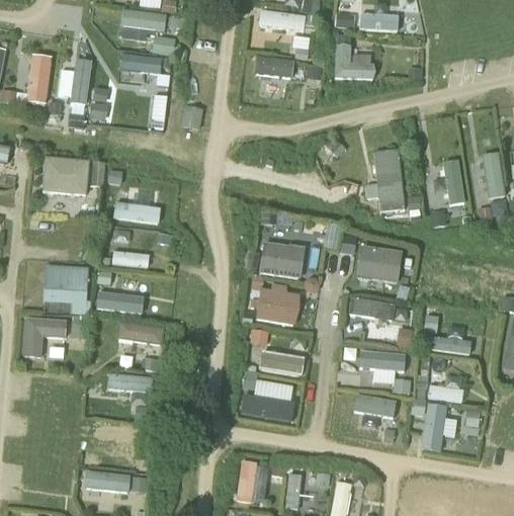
[(396,7),(380,5),(380,0),(341,0),(339,9),(394,19),(396,7)]
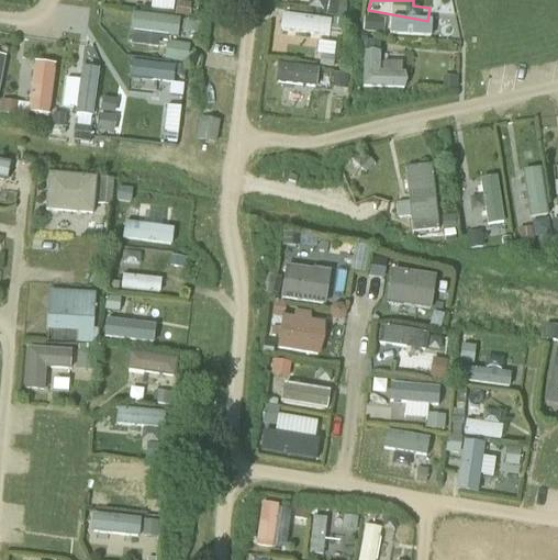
[(283,7),(282,31),(332,33),(333,9),(283,7)]
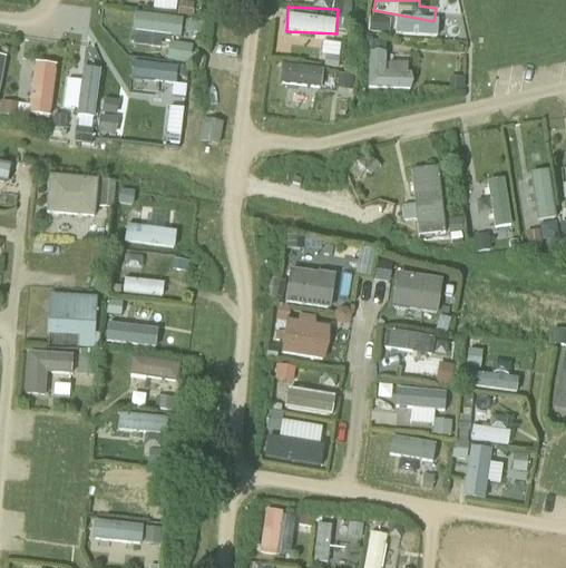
[(134,10),(134,26),(171,26),(171,36),(184,36),(184,10),(134,10)]
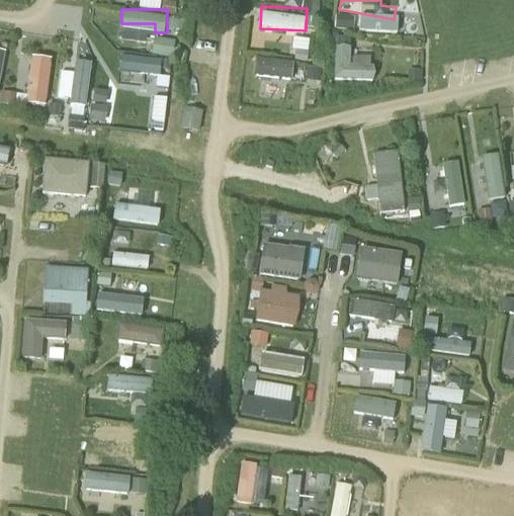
[(348,60),(349,51),(337,50),(336,81),(372,82),(372,61),(348,60)]
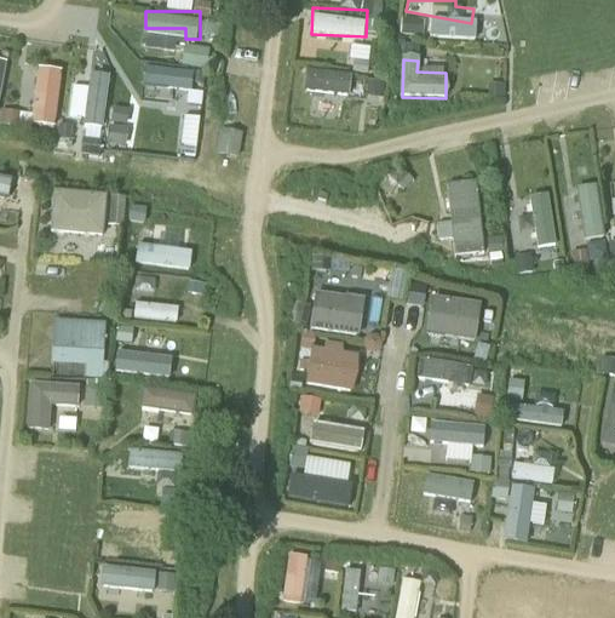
[(34,63),(32,114),(56,115),(58,63),(34,63)]
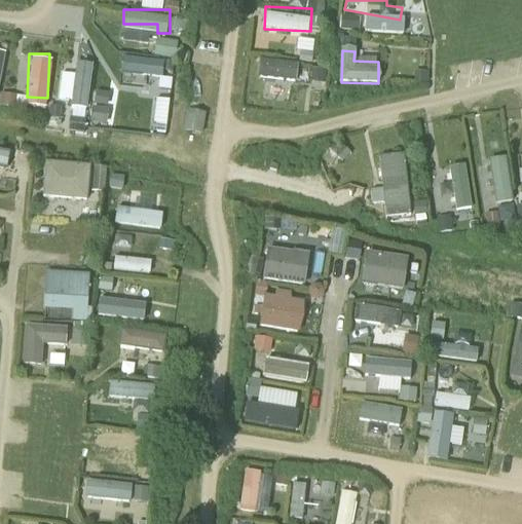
[(301,62),(270,63),(271,82),(298,81),(299,83),(321,82),(320,54),(301,55),(301,62)]
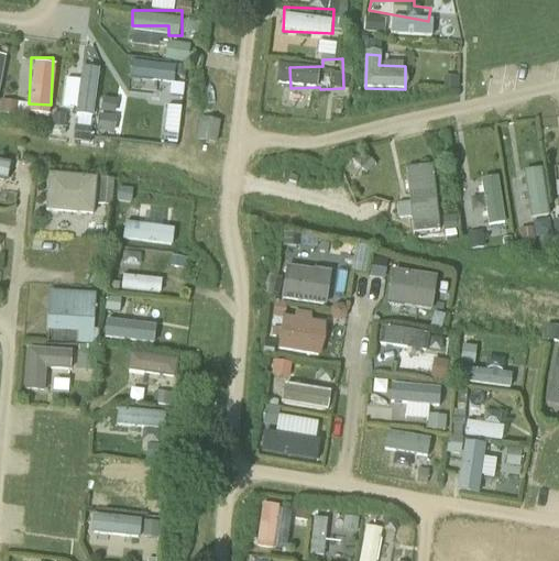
[(143,59),(138,77),(171,87),(175,69),(143,59)]
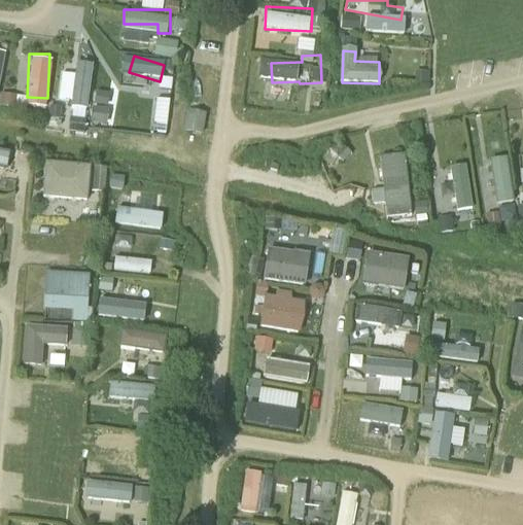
[(77,96),(93,96),(94,59),(77,59),(77,96)]
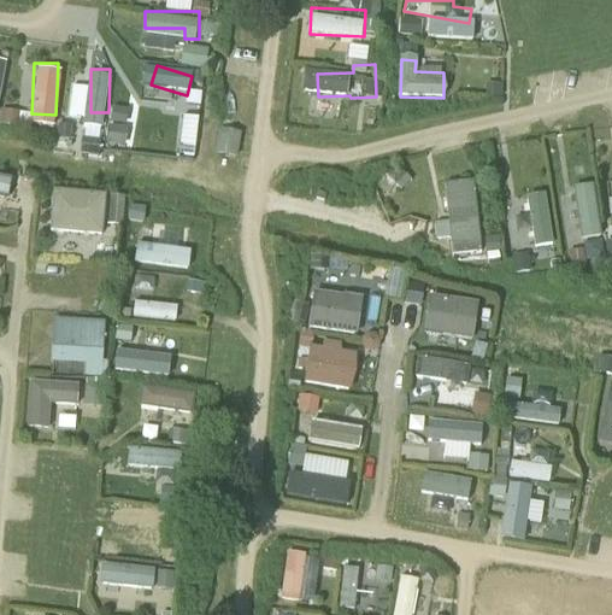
[(582,229),(598,228),(593,173),(577,174),(582,229)]
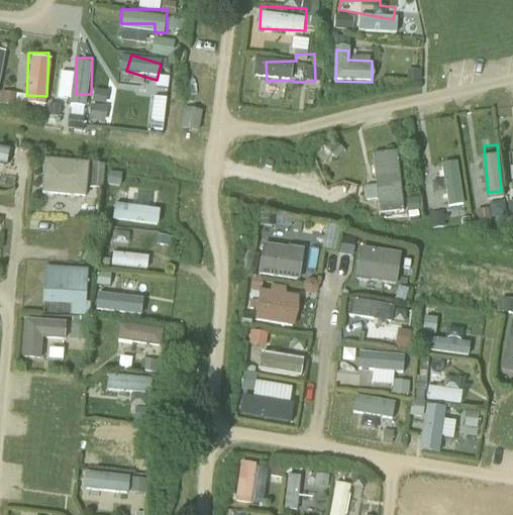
[(401,206),(398,150),(377,151),(380,207),(401,206)]
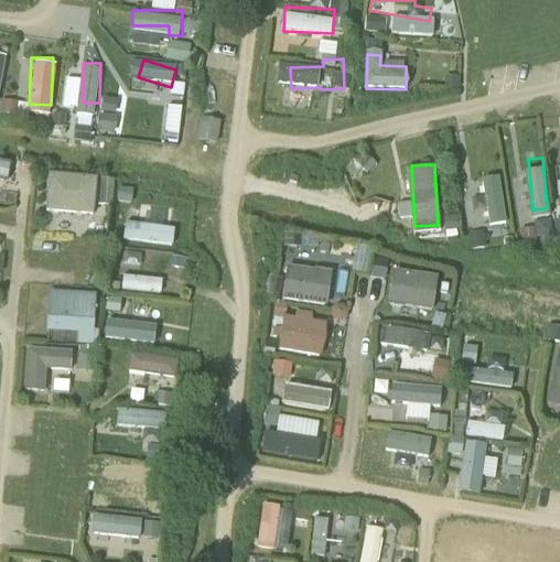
[(97,209),(96,172),(46,174),(49,212),(97,209)]
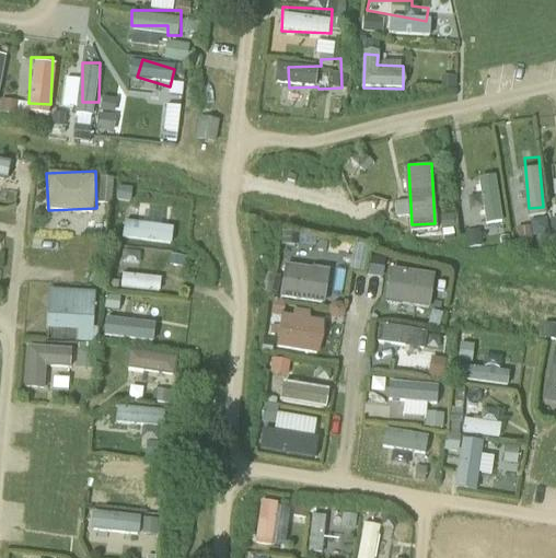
[(479,172),(481,189),(470,189),(471,227),(485,225),(485,216),(497,216),(496,172),(479,172)]
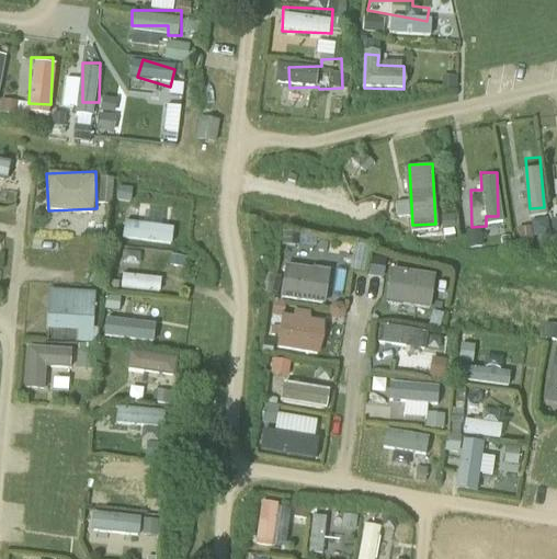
[(170,214),(170,193),(139,194),(140,214),(170,214)]
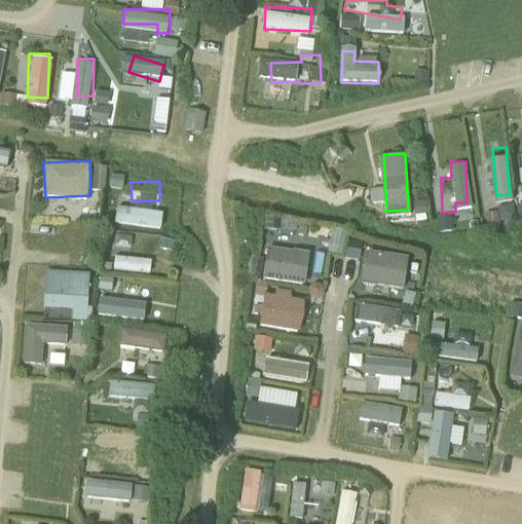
[(266,277),(307,278),(307,245),(267,244),(266,277)]
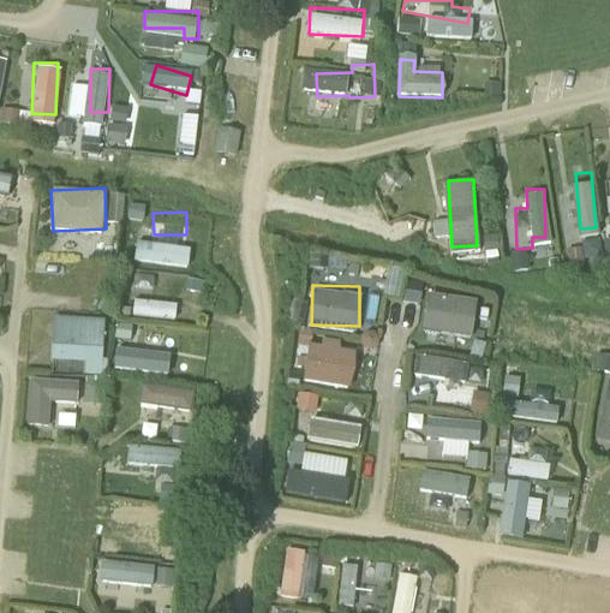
[(471,332),(474,297),(410,289),(408,301),(422,303),(419,326),(471,332)]
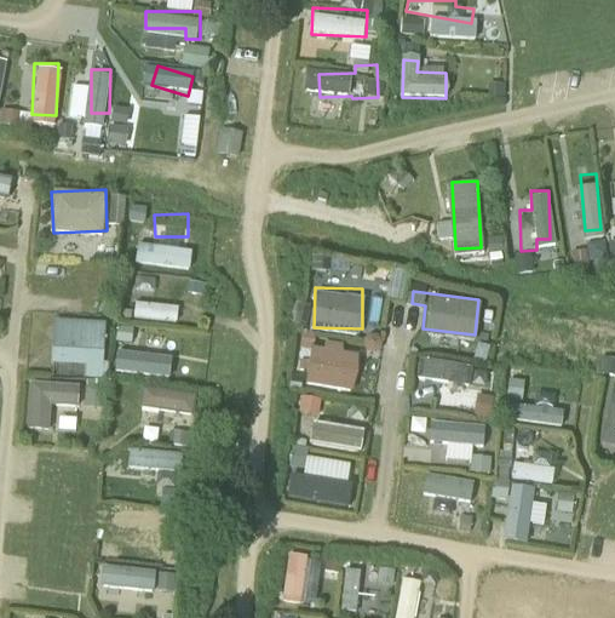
[(137,301),(134,320),(177,325),(179,305),(137,301)]
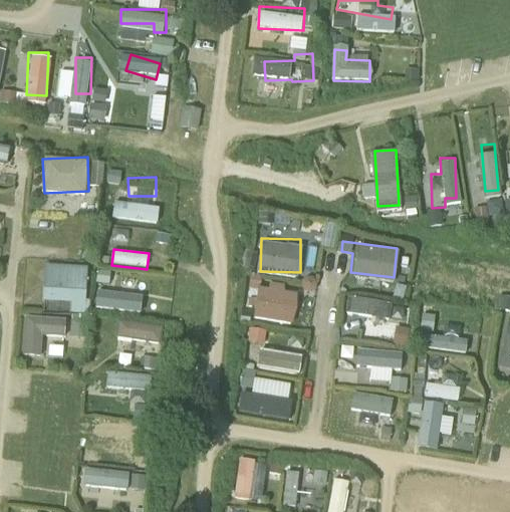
[(42,309),(72,312),(72,311),(82,312),(87,265),(47,260),(42,309)]
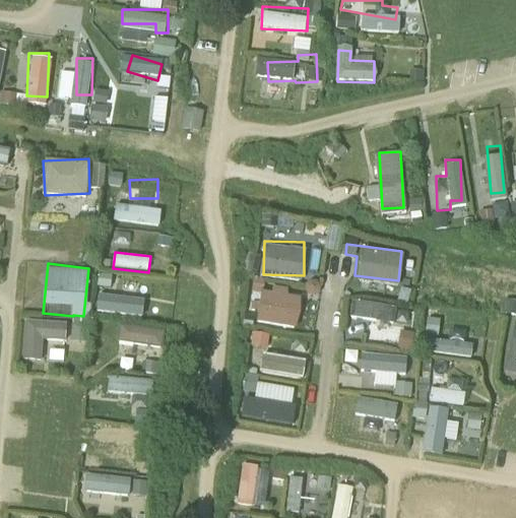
[(145,289),(112,284),(108,312),(140,317),(145,289)]
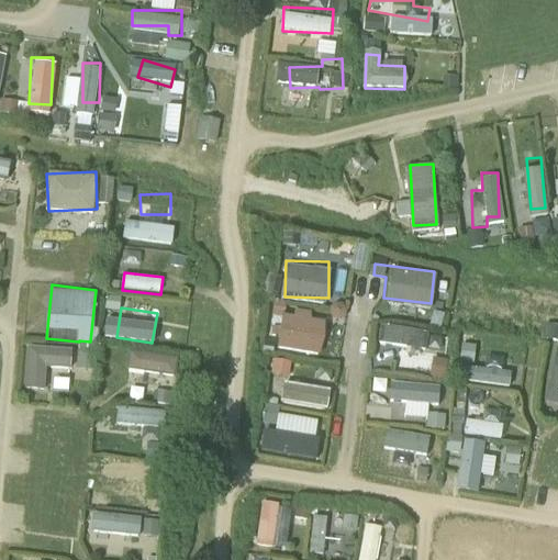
[(324,348),(325,316),(279,314),(278,346),(324,348)]
